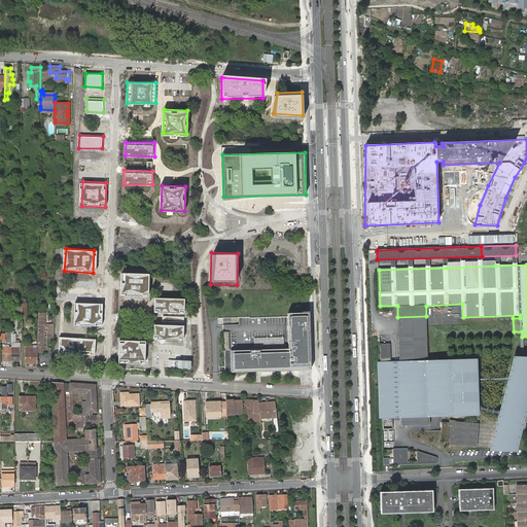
[(149,276),(121,274),(120,296),(148,299),(149,276)]
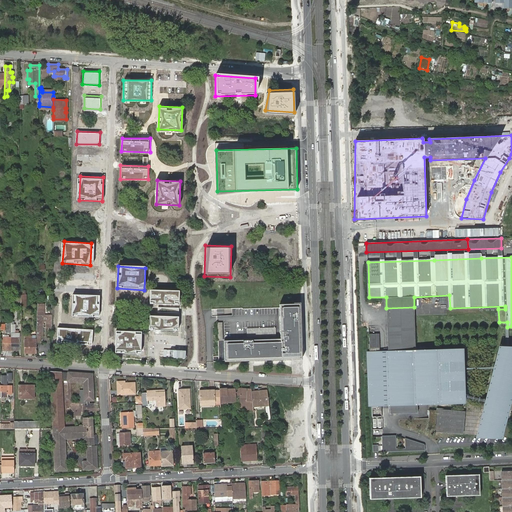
[(180,289),(151,288),(150,303),(180,304),(180,289)]
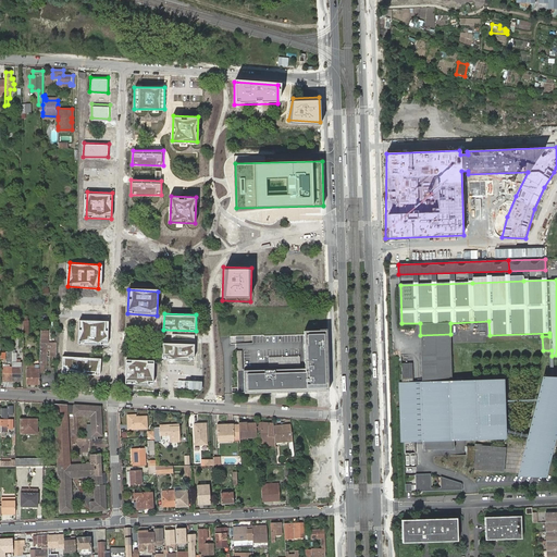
[(109,319),(78,318),(77,342),(107,343),(109,319)]
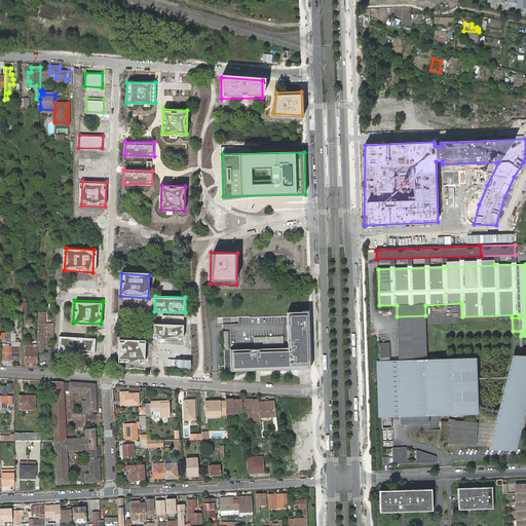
[(308,311),(287,312),(288,348),(224,350),(225,373),(310,369),(308,311)]
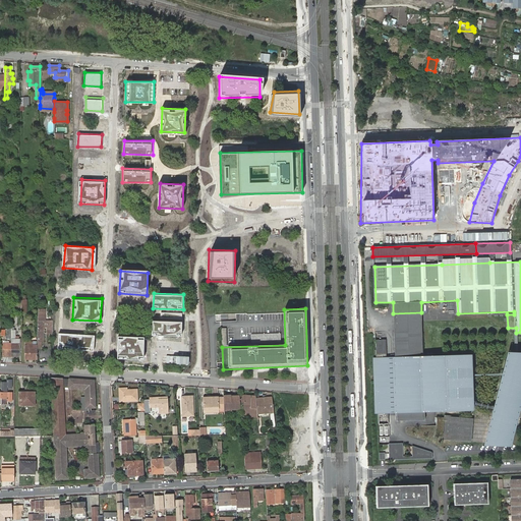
[(393,313),(394,333),(422,332),(421,312),(393,313)]
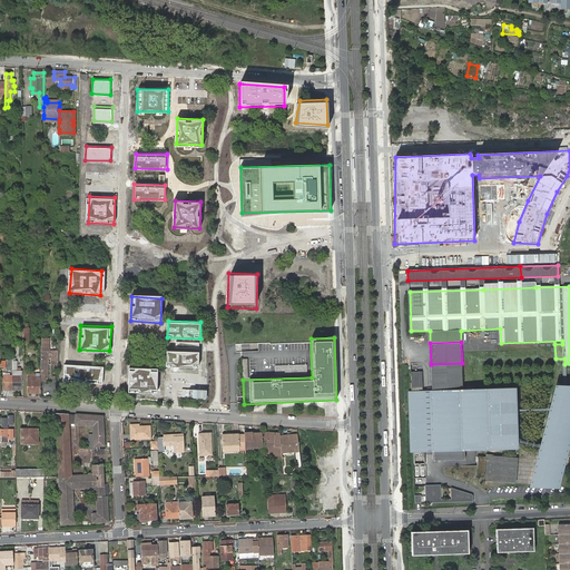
[(199,352),(167,350),(166,366),(198,367),(199,352)]
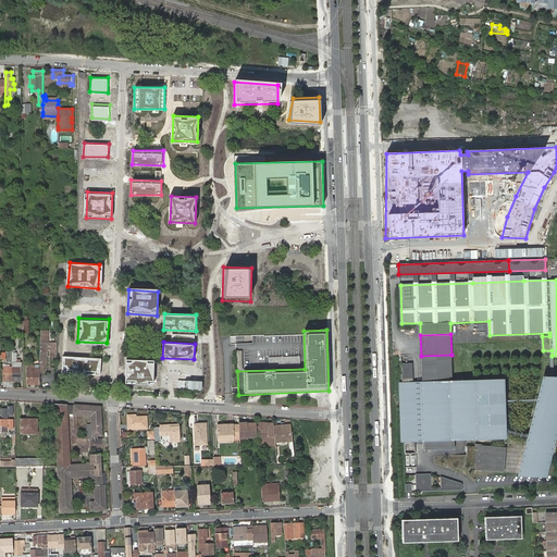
[(424,441),(424,449),(454,448),(454,433),(467,433),(467,437),(500,436),(498,382),(453,384),(452,355),(421,356),(422,381),(424,441)]
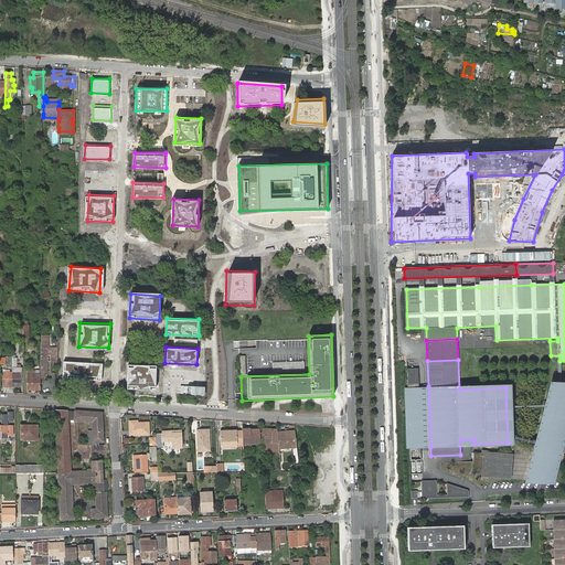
[(102,364),(64,361),(63,379),(100,381),(102,364)]
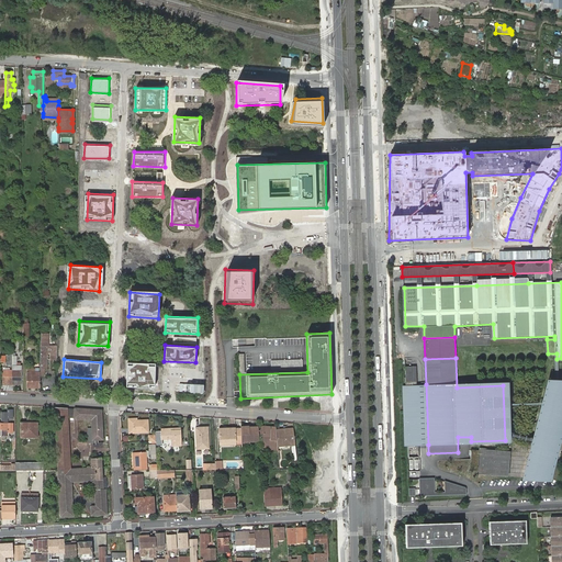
[(407,446),(408,458),(419,457),(419,446),(417,385),(416,366),(405,367),(405,385),(407,446)]
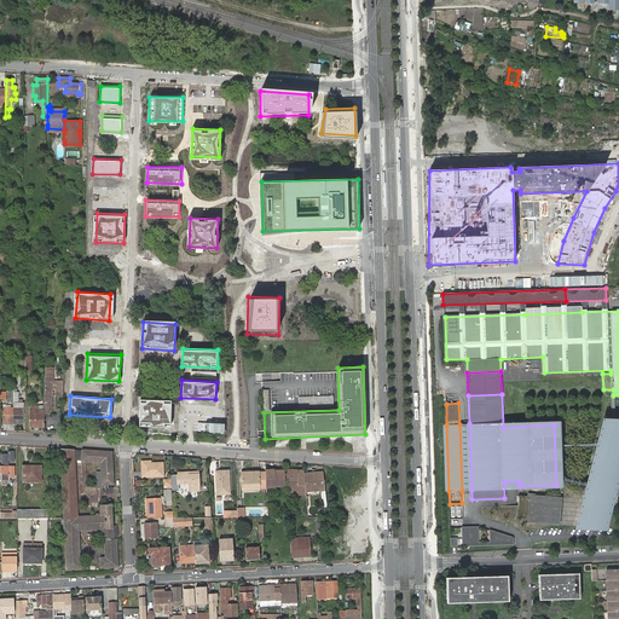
[(39,406),(30,406),(29,427),(42,427),(44,410),(39,410),(39,406)]
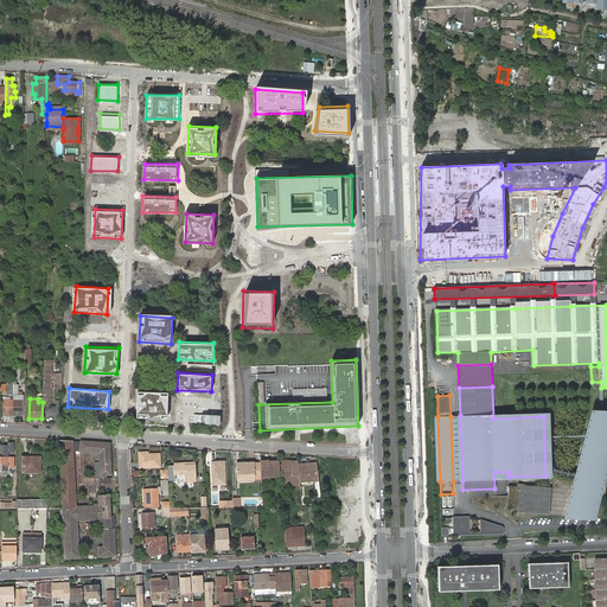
[(166,400),(134,398),(133,425),(165,426),(166,400)]
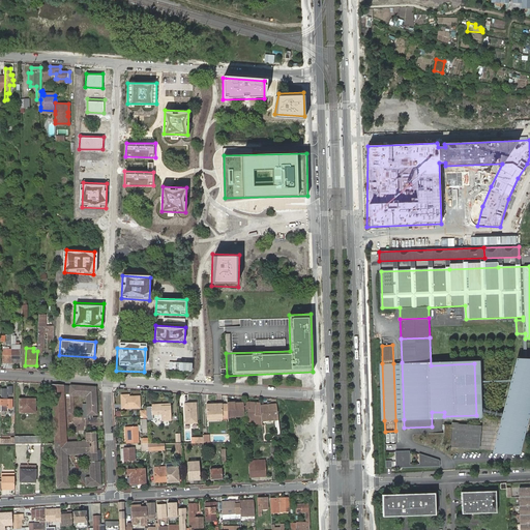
[(2,362),(11,363),(11,350),(3,349),(2,362)]
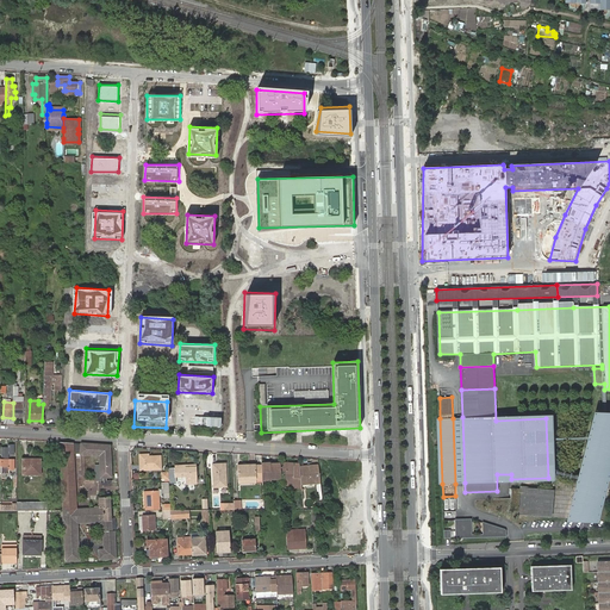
[(609,417),(596,414),(571,516),(593,522),(609,452),(609,417)]
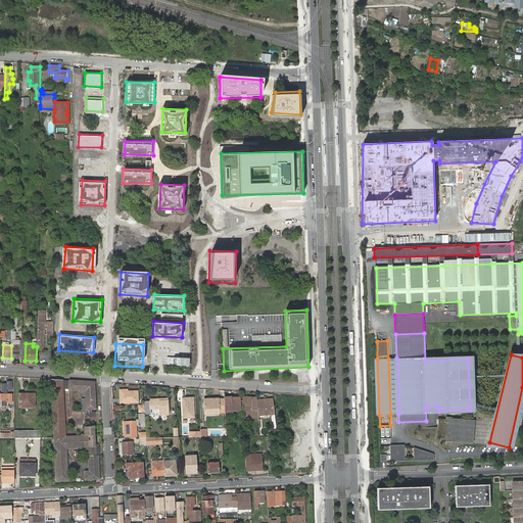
[(391,359),(388,359),(390,415),(393,415),(398,414),(396,358),(391,359)]
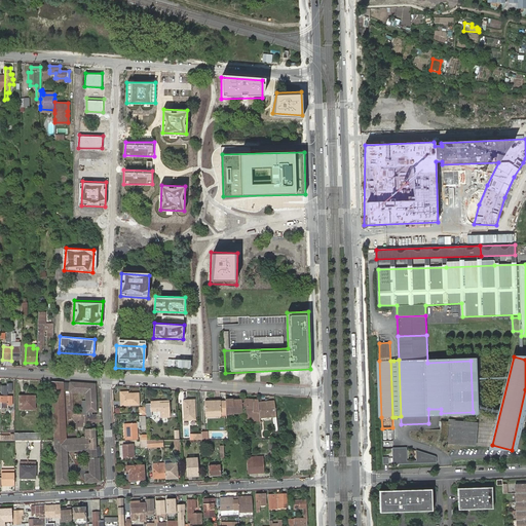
[(96,384),(51,381),(57,483),(69,483),(67,451),(86,450),(87,458),(90,458),(90,474),(86,474),(86,482),(101,481),(100,457),(98,457),(98,454),(101,454),(100,447),(96,447),(96,433),(95,428),(92,428),(85,428),(86,438),(66,439),(64,391),(86,392),(86,400),(87,412),(92,411),(97,411),(96,384)]
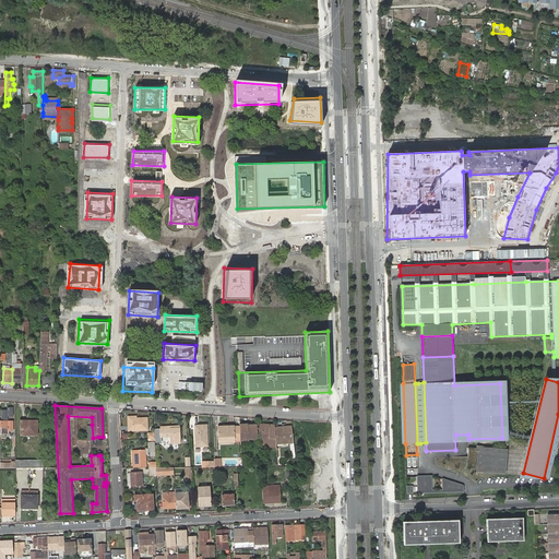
[(1,419),(8,419),(8,416),(13,416),(13,406),(8,406),(8,409),(1,408),(1,419)]
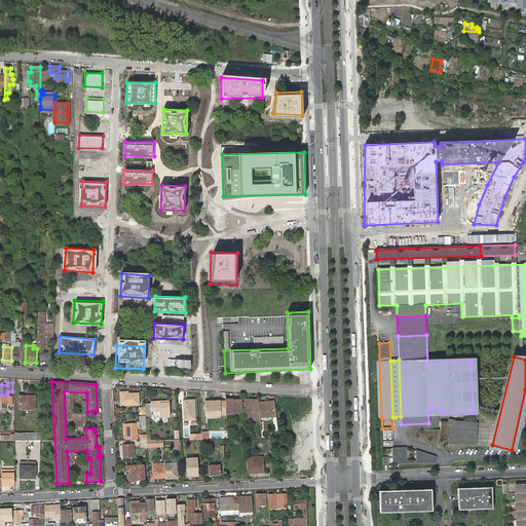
[(127,390),(120,391),(121,404),(139,403),(138,392),(127,393),(127,390)]
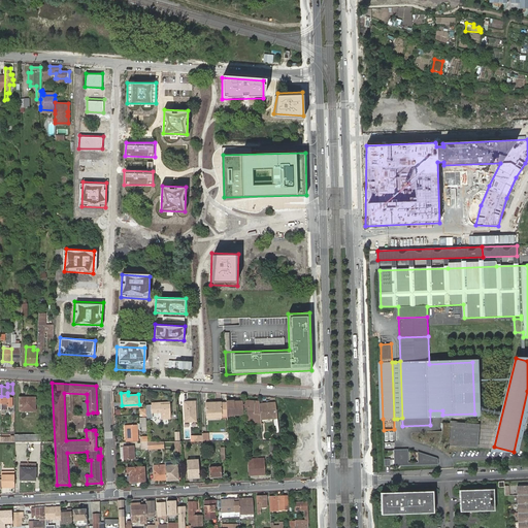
[(35,397),(20,396),(20,410),(35,409),(35,397)]
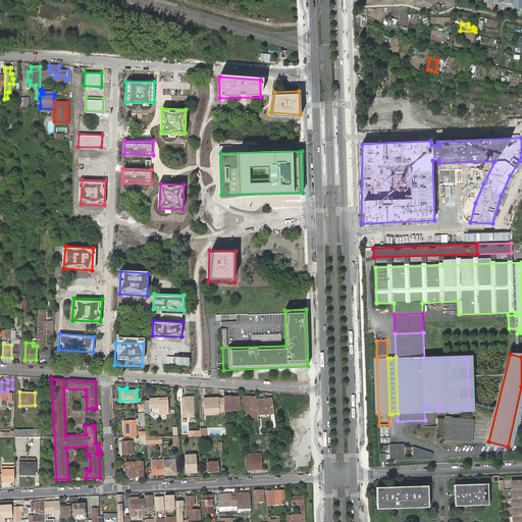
[(12,394),(0,393),(0,404),(2,405),(2,409),(5,409),(5,405),(8,405),(8,402),(12,402),(12,394)]
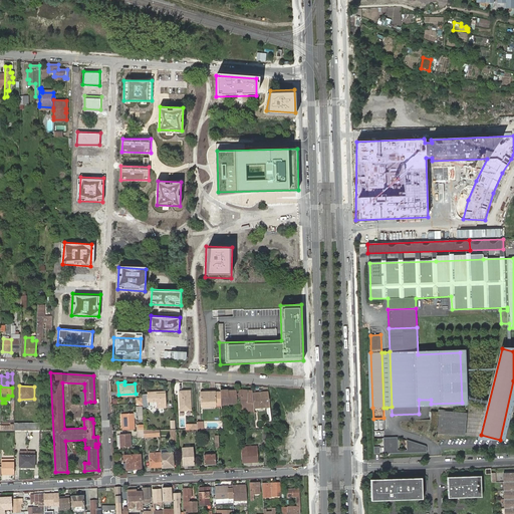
[(191,389),(180,390),(181,409),(192,409),(191,389)]
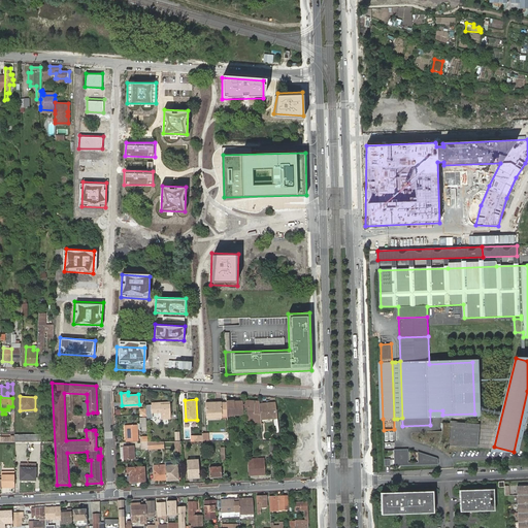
[(235,399),(227,399),(228,405),(228,415),(236,415),(235,413),(244,414),(244,410),(243,402),(235,401),(235,399)]
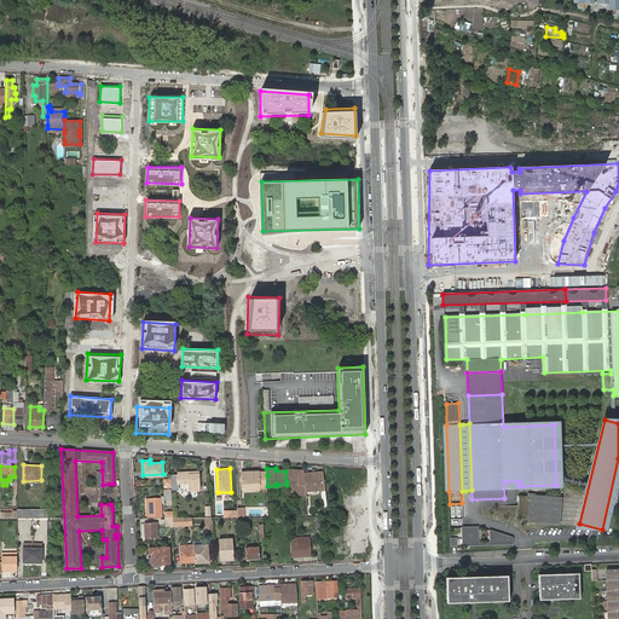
[(305,470),(285,469),(285,472),(287,481),(293,481),(293,495),(307,496),(307,490),(305,474),(305,470)]
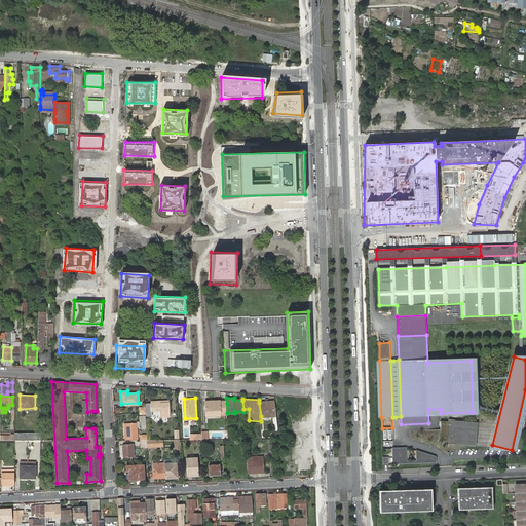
[(92,414),(92,411),(87,412),(86,400),(82,400),(82,414),(89,414),(89,415),(87,416),(87,418),(95,418),(95,416),(97,416),(97,414),(92,414)]
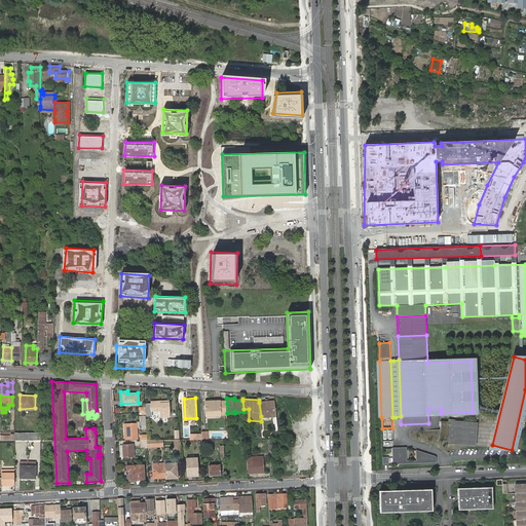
[(159,403),(159,401),(150,401),(151,411),(160,410),(160,417),(163,417),(162,403),(159,403)]
